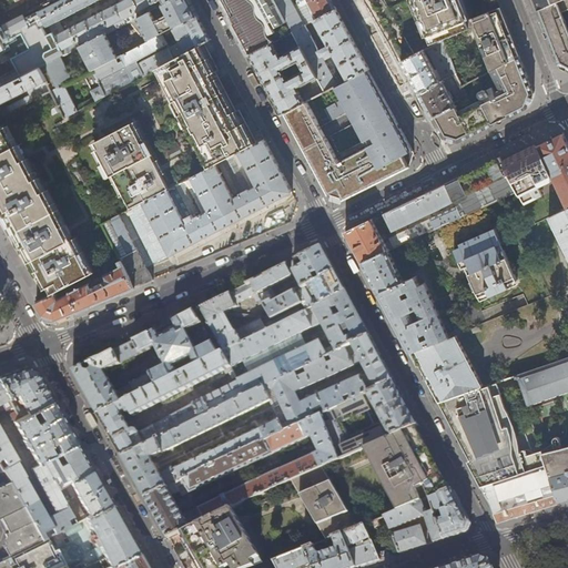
[(16,0),(17,0),(32,0),(0,17),(0,27),(39,7),(50,0),(16,0)]
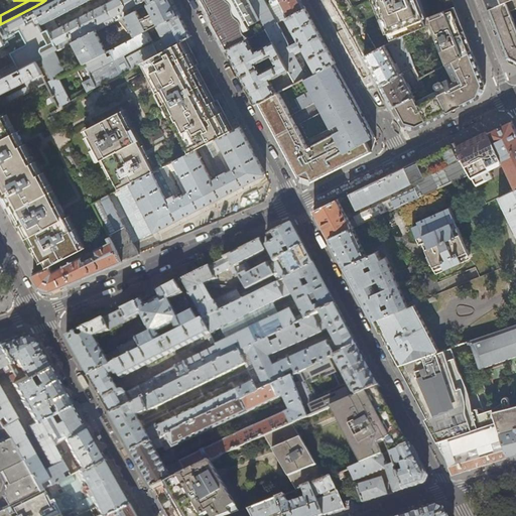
[(45,0),(35,6),(43,21),(47,29),(47,30),(57,50),(74,42),(95,31),(116,20),(137,10),(147,4),(154,0),(45,0)]
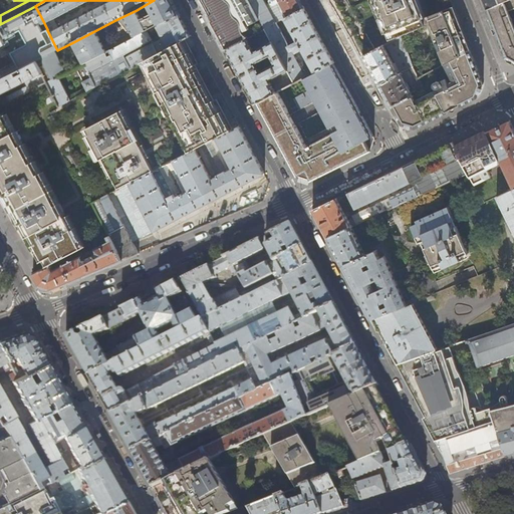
[(173,3),(171,0),(154,0),(147,4),(152,13),(141,19),(137,10),(115,20),(127,34),(131,31),(134,37),(152,28),(155,26),(179,14),(173,3)]
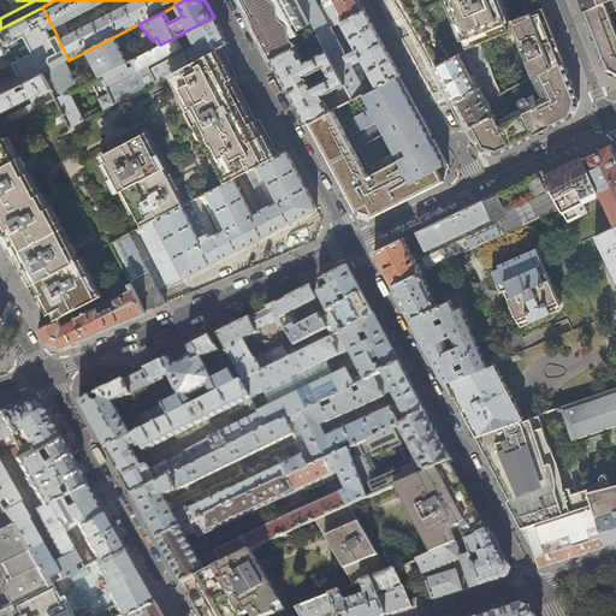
[(244,0),(246,1),(254,17),(250,19),(268,53),(272,59),(297,45),(292,42),(291,40),(298,36),(292,24),(295,23),(298,30),(311,23),(297,0),(244,0)]
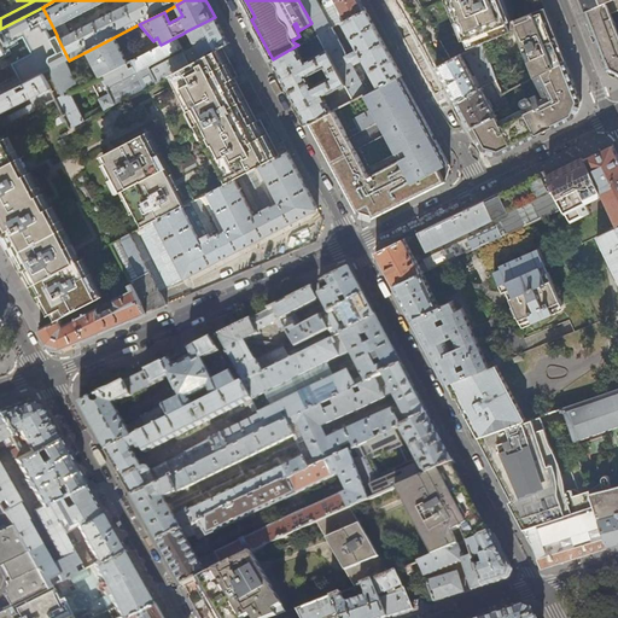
[(360,0),(324,0),(326,3),(320,5),(316,0),(298,0),(312,23),(319,35),(332,28),(343,22),(366,10),(360,0)]
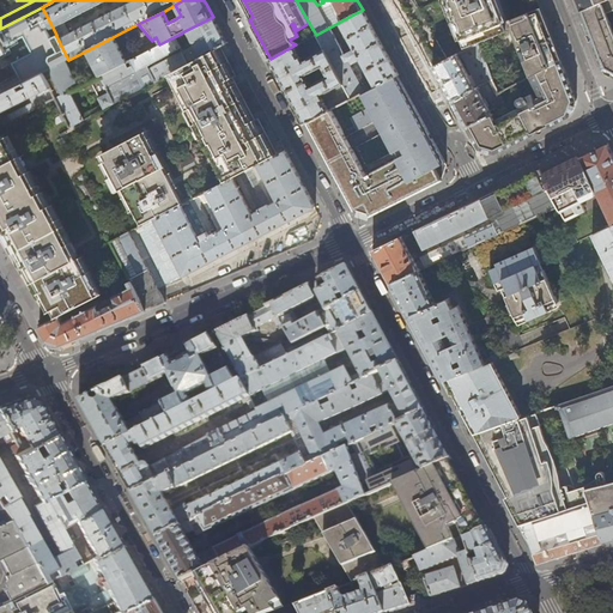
[(461,52),(442,0),(414,0),(432,34),(447,59),(457,54),(461,52)]
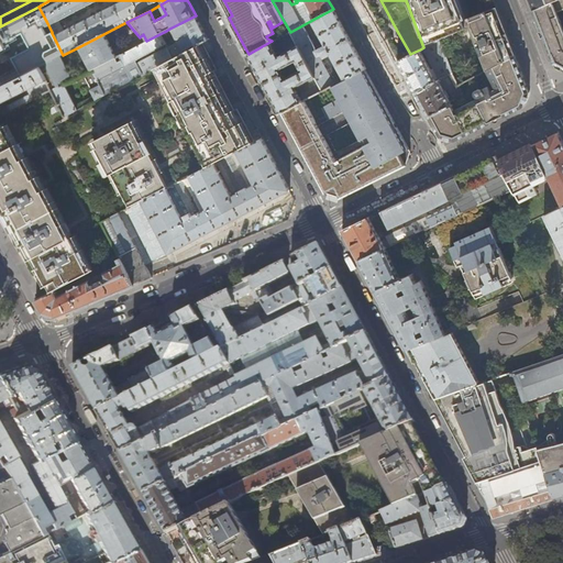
[(406,0),(423,47),(429,45),(429,43),(467,26),(464,20),(456,1),(455,0),(406,0)]
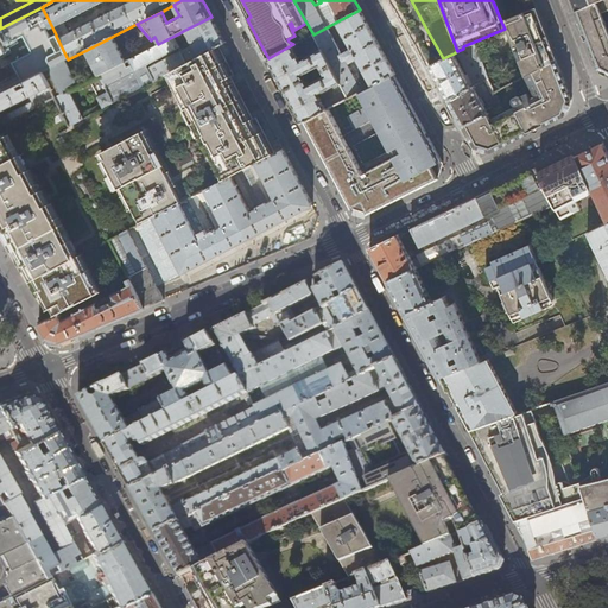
[(571,0),(574,4),(576,11),(603,0),(571,0)]
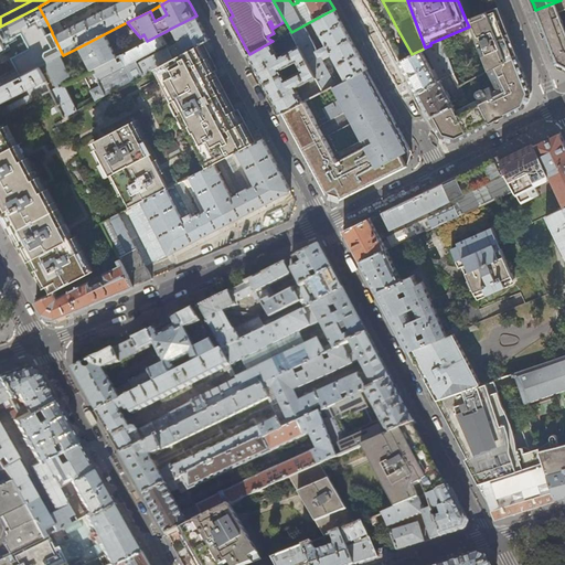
[(564,24),(560,12),(564,10),(564,0),(561,0),(535,10),(539,17),(556,61),(556,62),(557,65),(564,68),(564,24)]
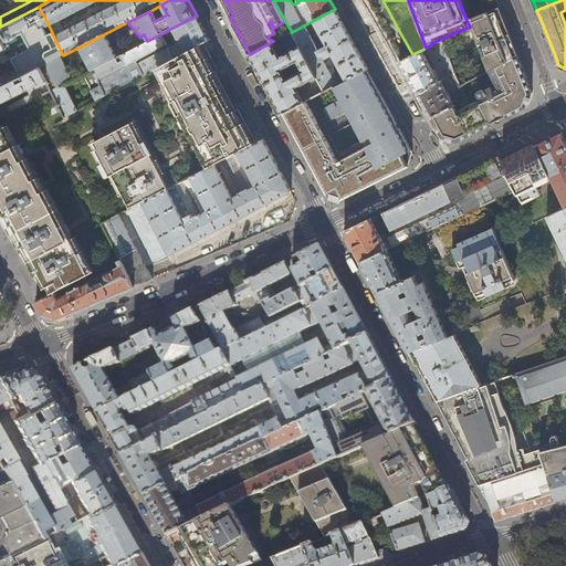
[(0,50),(7,48),(4,42),(22,33),(30,48),(12,56),(22,76),(40,67),(60,56),(63,55),(52,33),(52,32),(48,34),(43,27),(48,23),(39,7),(0,27),(0,50)]
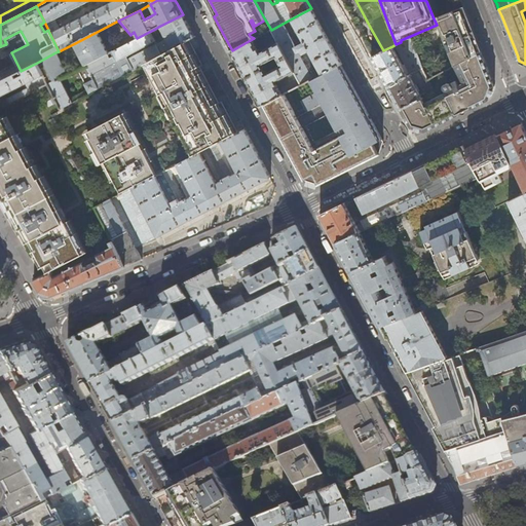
[(434,19),(437,25),(453,67),(482,52),(480,47),(463,6),(434,19)]
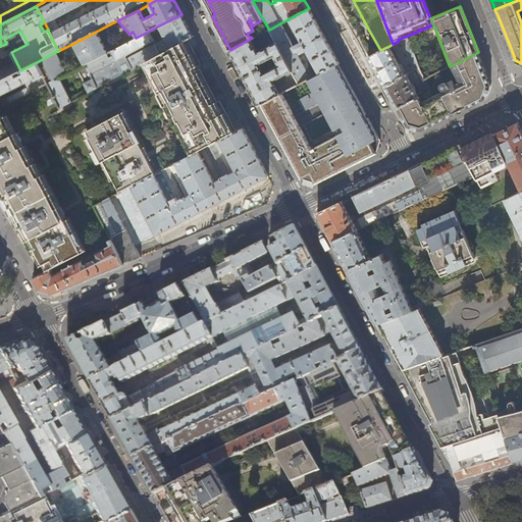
[(311,10),(309,8),(290,18),(302,42),(294,47),(280,23),(269,30),(300,84),(308,80),(338,63),(340,63),(311,10)]
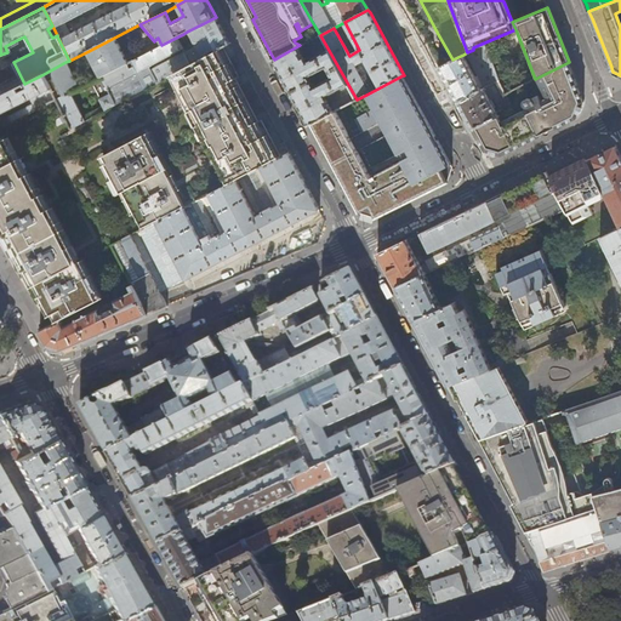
[(223,29),(216,17),(187,32),(188,35),(192,33),(198,44),(151,70),(148,67),(183,47),(182,45),(186,43),(184,36),(186,36),(183,34),(161,45),(127,63),(101,77),(78,87),(78,89),(81,97),(90,91),(101,113),(174,73),(223,46),(231,43),(223,29)]
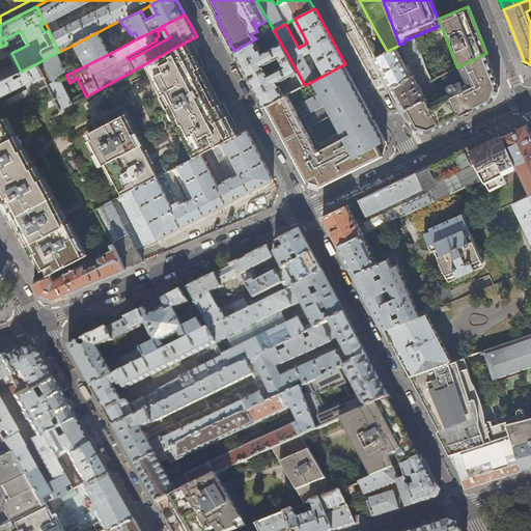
[(267,106),(286,94),(305,85),(274,30),(234,51),(247,75),(263,107),(267,106)]
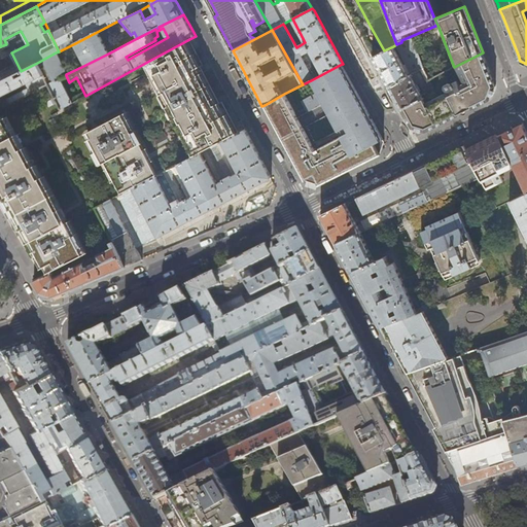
[(108,54),(97,32),(75,43),(85,65),(108,54)]
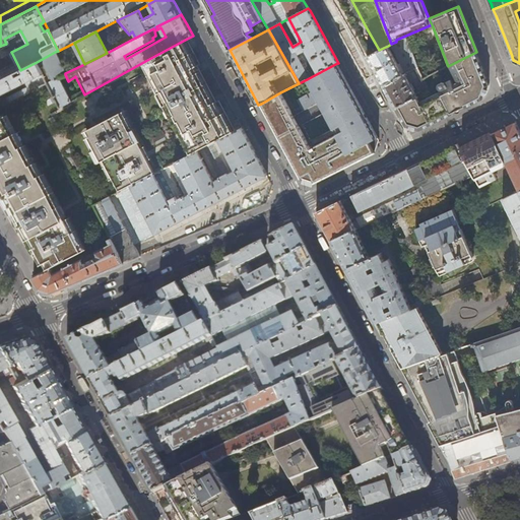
[(396,42),(391,44),(406,73),(417,68),(405,37),(396,42)]
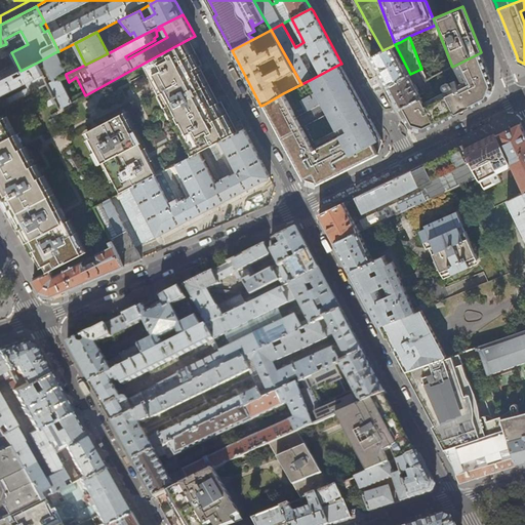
[(191,43),(189,39),(147,62),(163,92),(162,93),(175,118),(176,117),(196,155),(233,135),(229,128),(226,122),(228,121),(220,107),(215,97),(211,101),(207,92),(201,81),(198,75),(202,72),(198,64),(191,51),(194,49),(191,43)]
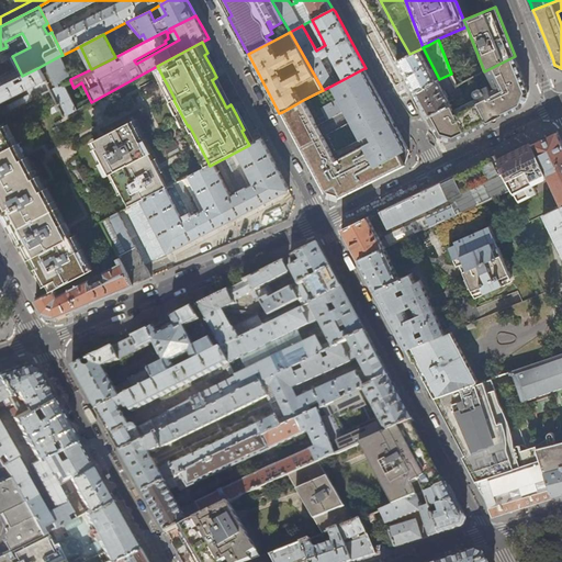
[(419,49),(409,54),(396,62),(412,89),(414,92),(435,81),(419,49)]
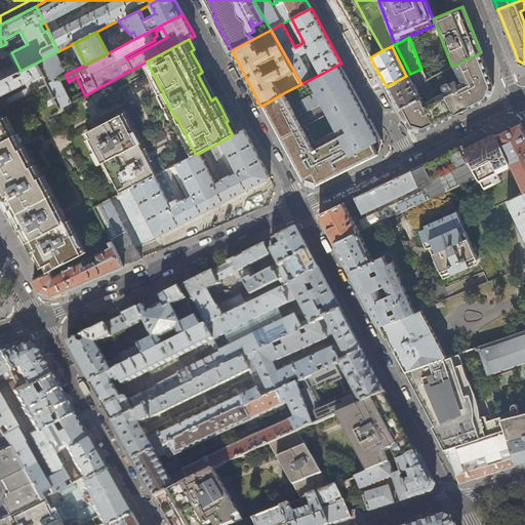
[(66,74),(55,52),(37,63),(40,69),(45,67),(48,73),(46,75),(47,77),(45,78),(47,84),(59,78),(66,75),(66,74)]
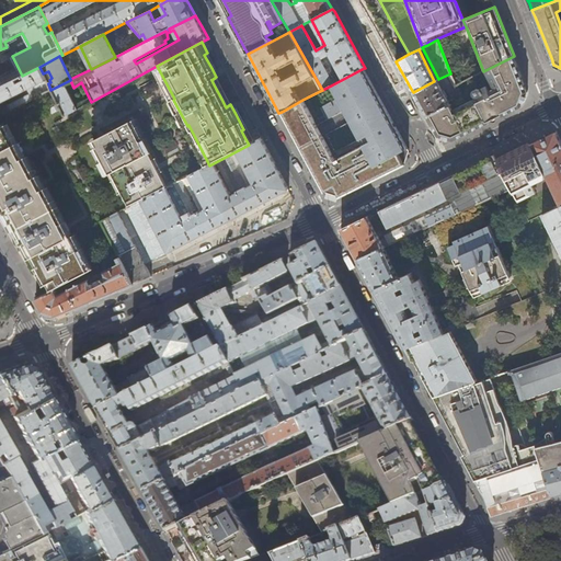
[(495,119),(503,116),(504,117),(523,107),(525,100),(528,92),(515,59),(514,56),(483,71),(491,81),(494,89),(496,93),(477,103),(455,115),(449,105),(427,117),(430,122),(433,127),(434,126),(437,133),(436,133),(439,138),(446,140),(449,141),(454,142),(489,125),(489,123),(495,119)]
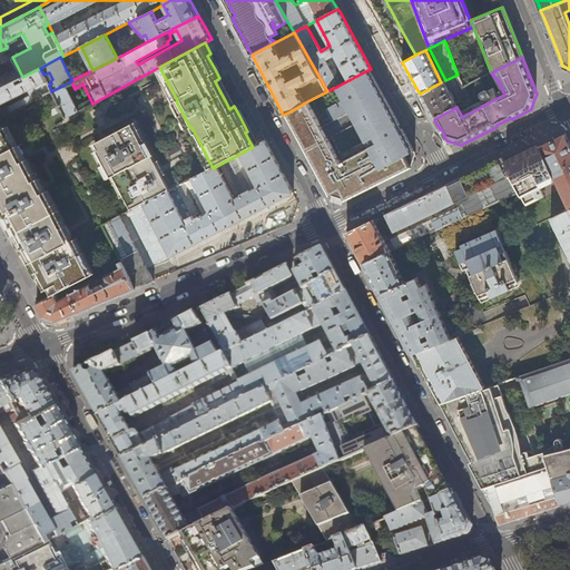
[(47,80),(43,75),(40,68),(22,77),(21,77),(0,87),(0,104),(23,92),(26,90),(29,96),(8,106),(9,107),(6,109),(5,111),(6,114),(51,91),(49,85),(47,80)]
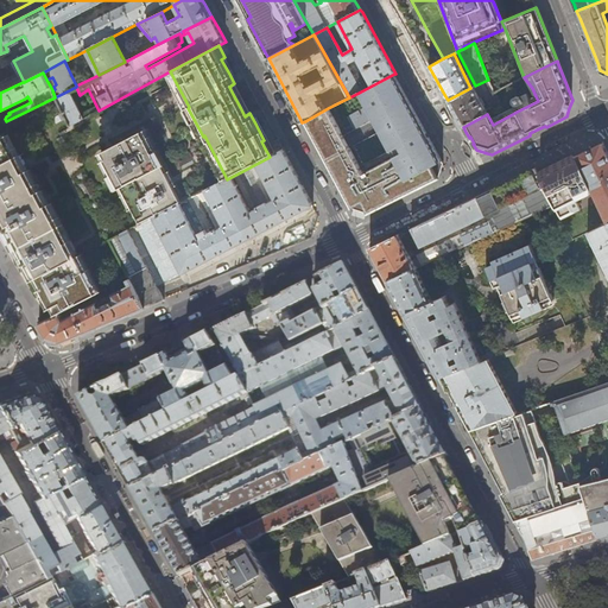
[(430,140),(394,74),(359,93),(390,150),(392,149),(396,156),(363,173),(328,108),(305,121),(321,150),(350,206),(352,208),(360,211),(368,214),(371,213),(438,179),(441,171),(443,164),(430,140)]
